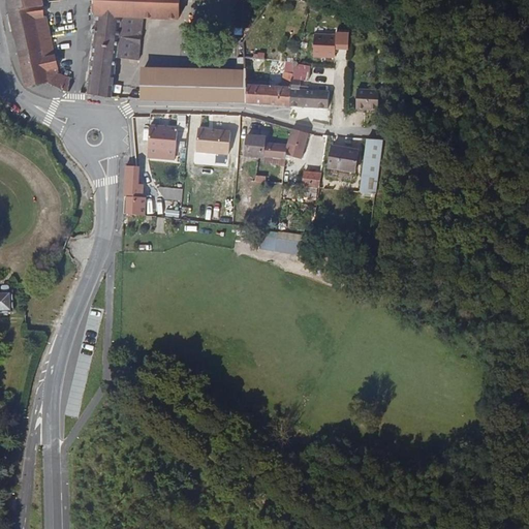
[(58,87),(69,92),(71,78),(59,73),(48,17),(44,16),(40,0),(7,0),(13,26),(27,86),(50,83),(58,87)]
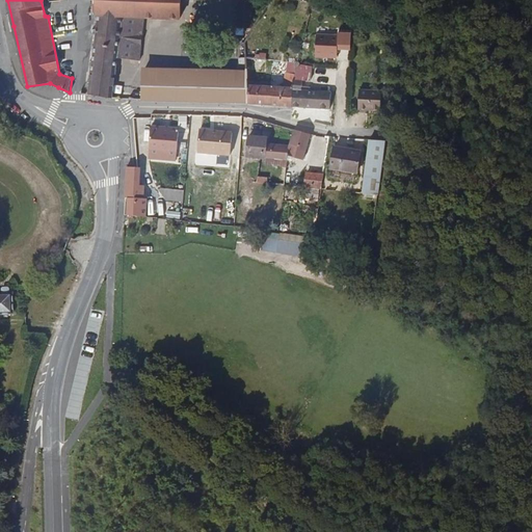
[(89,96),(114,98),(118,57),(140,59),(145,17),(182,18),(182,0),(96,0),(98,16),(97,36),(89,96)]
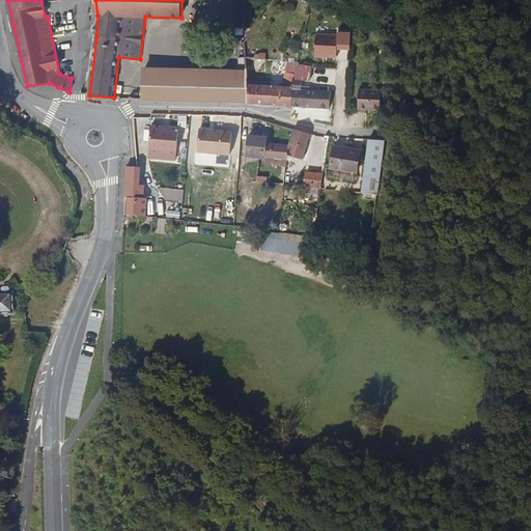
[(254,25),(254,0),(241,0),(240,25),(254,25)]
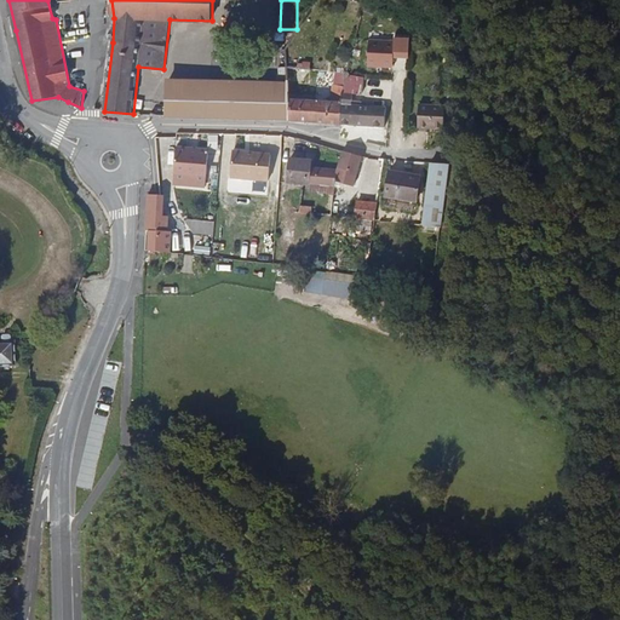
[(373,39),(372,65),(395,67),(396,57),(411,58),(412,35),(386,34),(385,40),(373,39)]
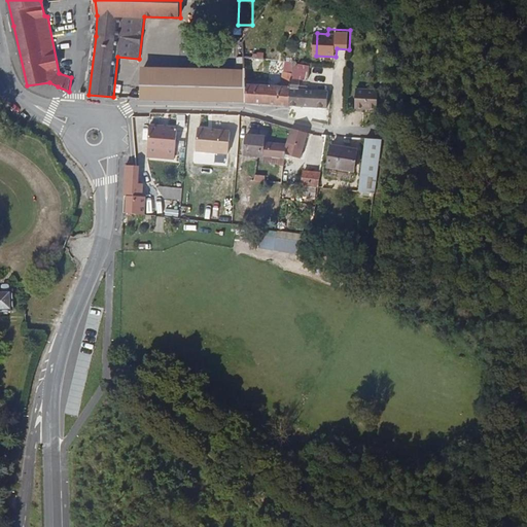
[(292,79),(295,63),(296,61),(292,61),(287,60),(281,85),(290,85),(292,79)]
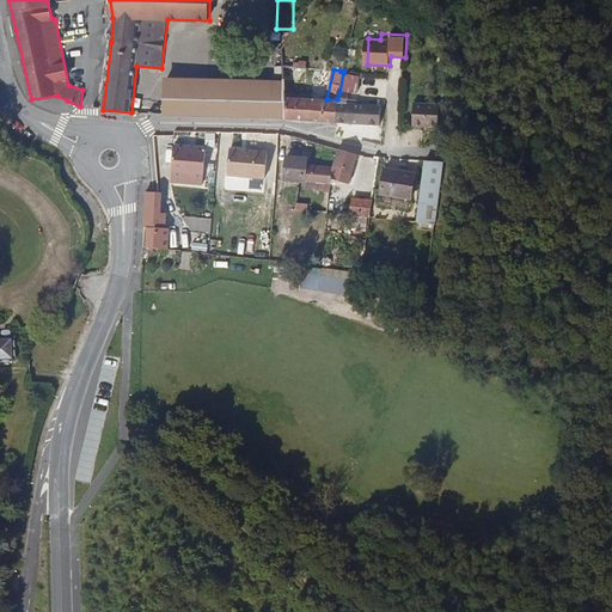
[(340,92),(349,92),(357,92),(360,77),(343,73),(340,92)]
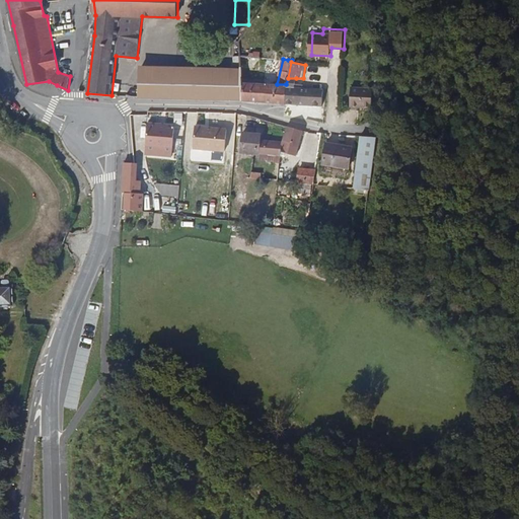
[(195,99),(243,100),(242,82),(241,77),(241,73),(191,72),(140,71),(139,98),(195,99)]
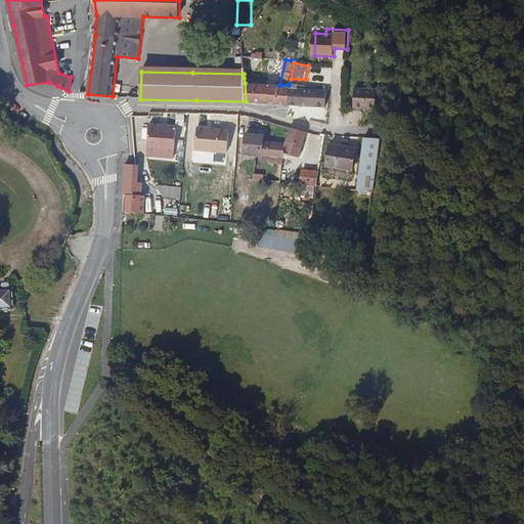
[(291,79),(289,85),(289,88),(298,88),(299,79),(291,79)]
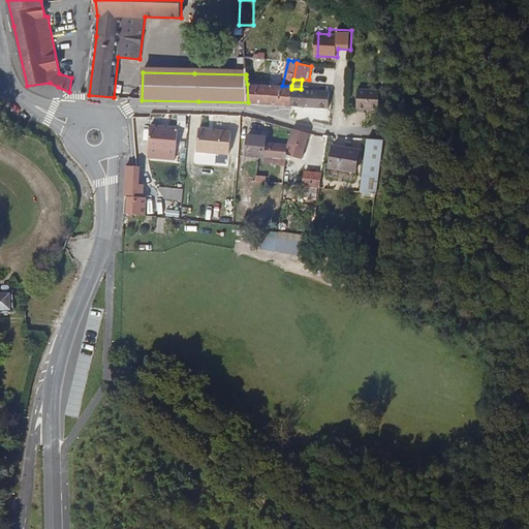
[(248,103),(292,106),(291,89),(291,86),(282,86),(247,84),(248,102),(248,103)]
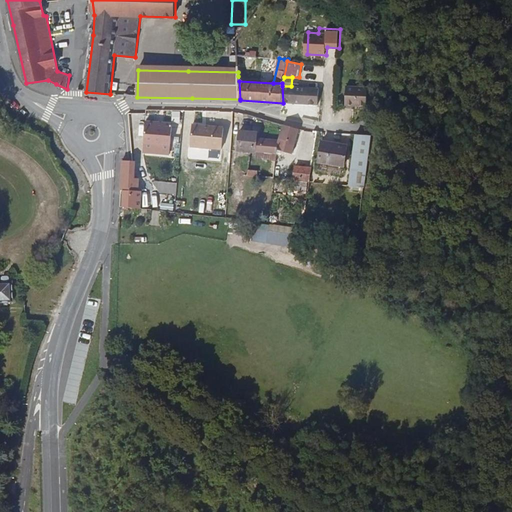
[(282,86),(283,103),(319,105),(319,88),(291,86),(282,86)]
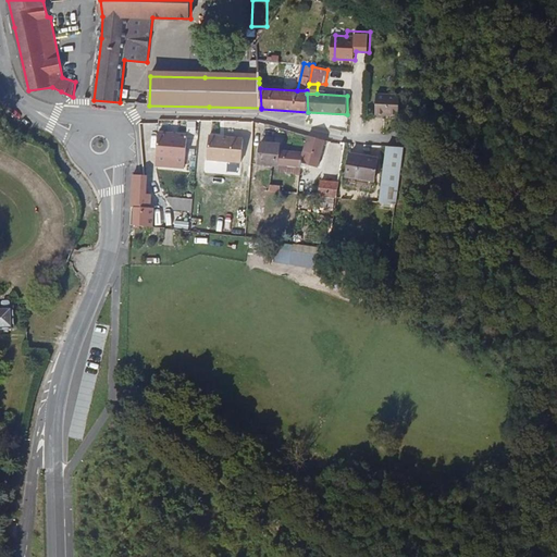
[(403,96),(379,95),(378,115),(401,116),(403,96)]
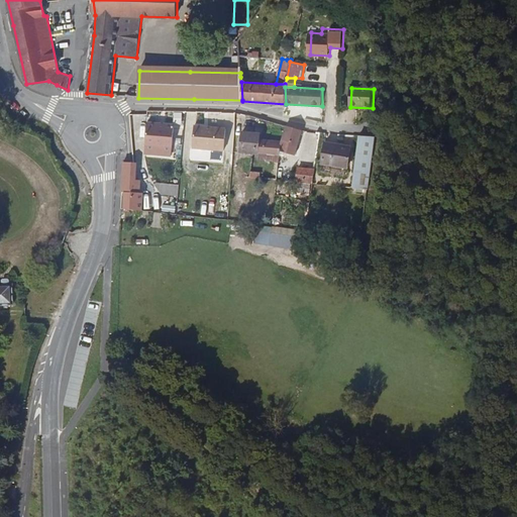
[(173,146),(175,125),(148,123),(146,145),(173,146)]
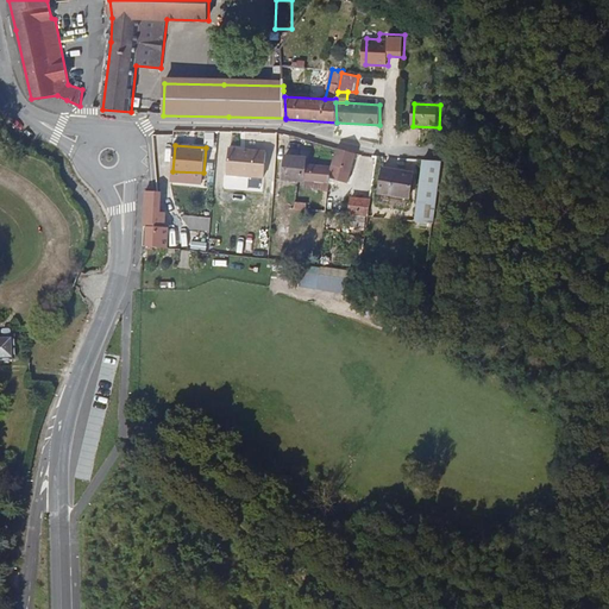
[(267,176),(269,151),(231,149),(230,174),(267,176)]
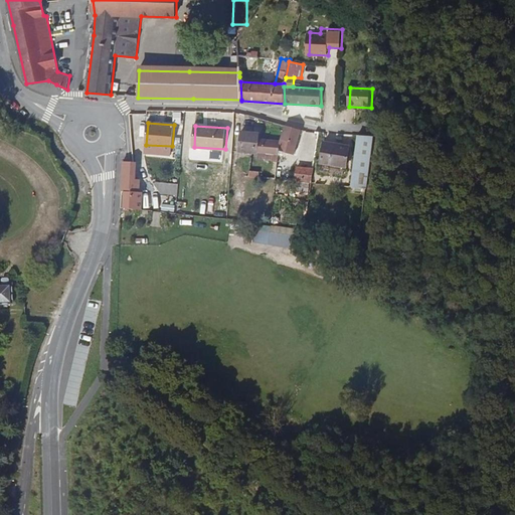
[(302,130),(285,126),(280,143),(280,151),(295,156),(302,130)]
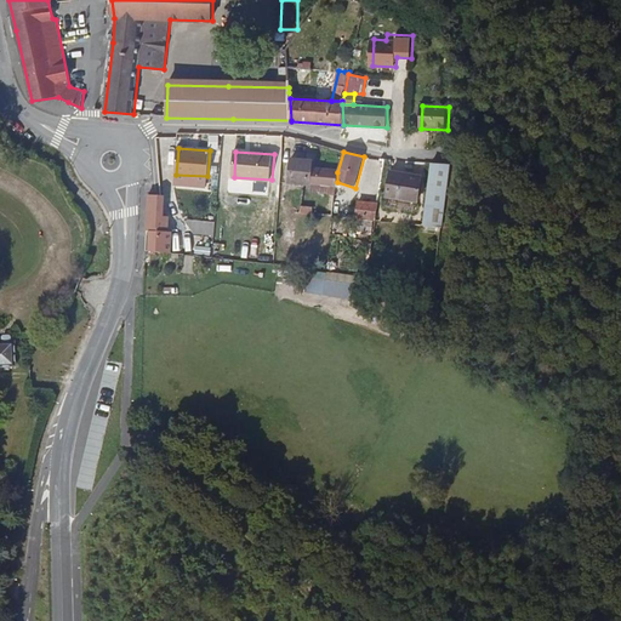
[(337,182),(337,172),(313,169),(305,169),(306,160),(292,159),(290,182),(305,184),(305,180),(337,182)]
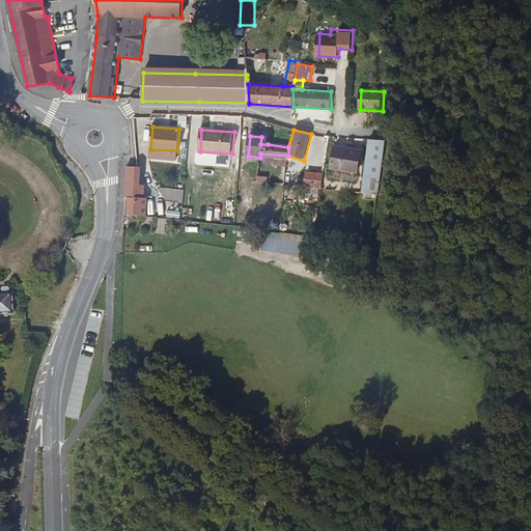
[(386,140),(370,139),(363,193),(379,195),(386,140)]
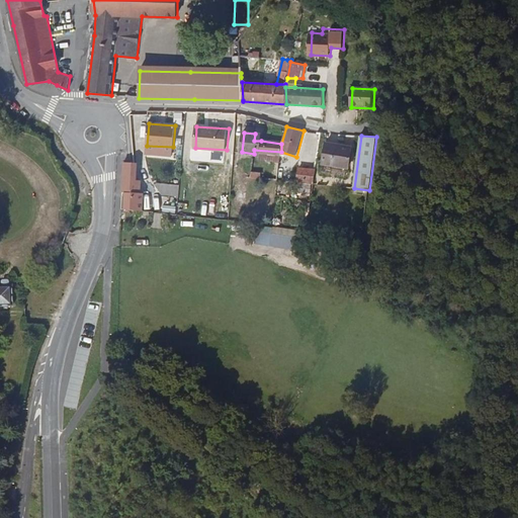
[(348,168),(351,147),(326,144),(323,164),(348,168)]
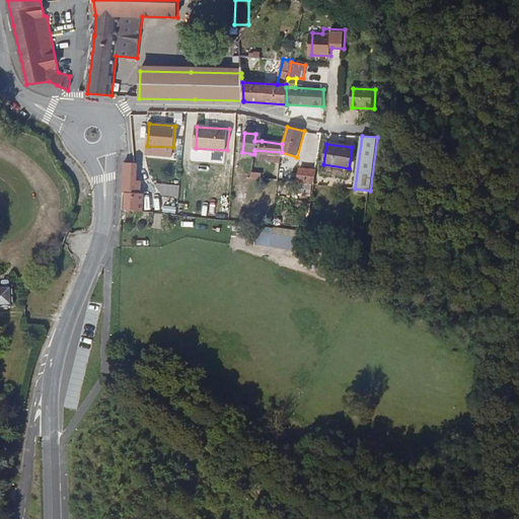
[(173,147),(147,146),(147,154),(173,155),(173,147)]
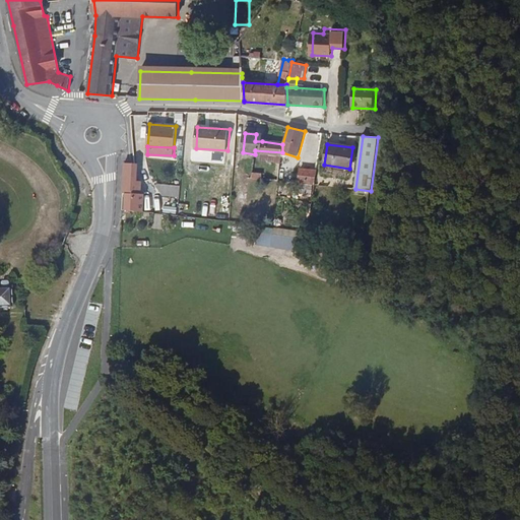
[(281,163),(282,152),(255,150),(255,154),(261,154),(261,160),(281,163)]
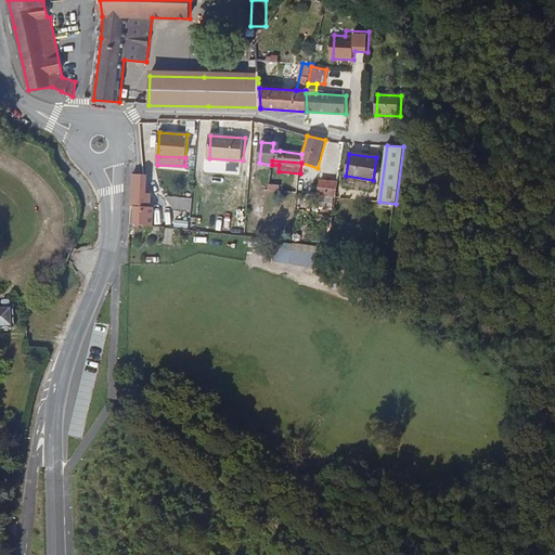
[(452,201),(456,168),(429,165),(425,197),(452,201)]
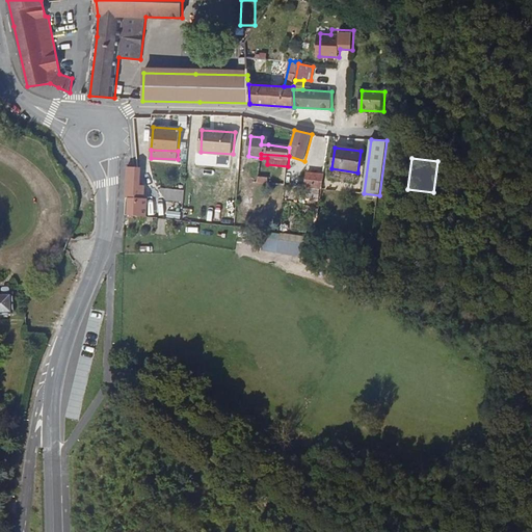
[(129,167),(127,216),(145,218),(147,188),(141,188),(142,169),(139,168),(129,167)]
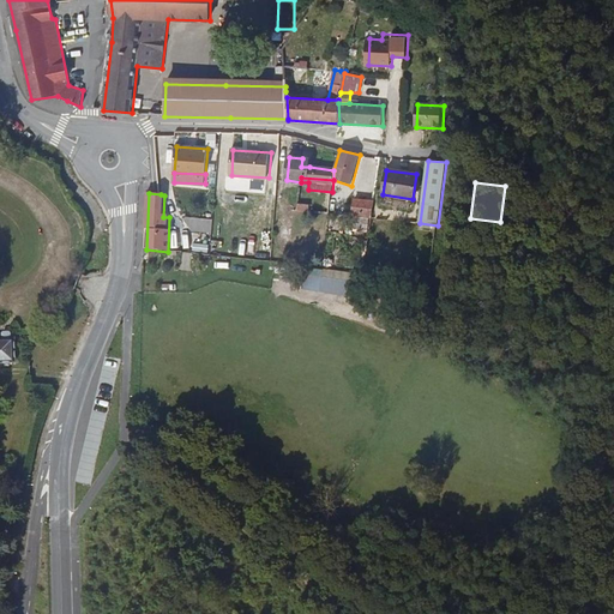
[(372,218),(374,200),(355,198),(353,216),(372,218)]
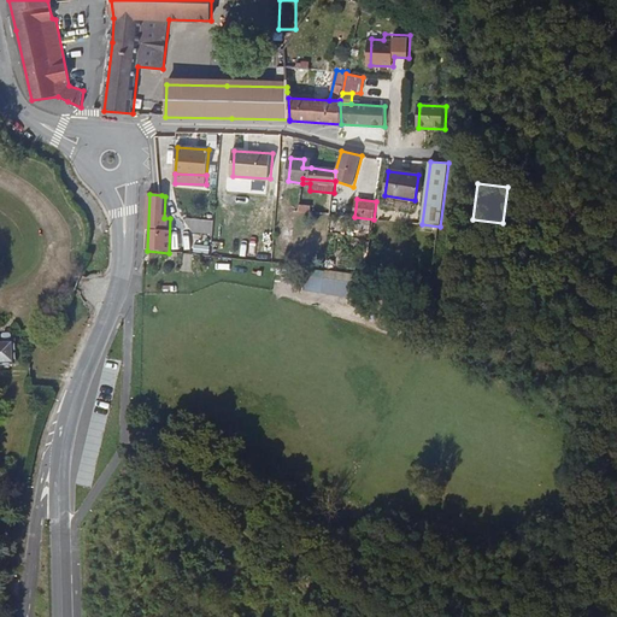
[(191,230),(212,231),(213,219),(191,218),(191,230)]
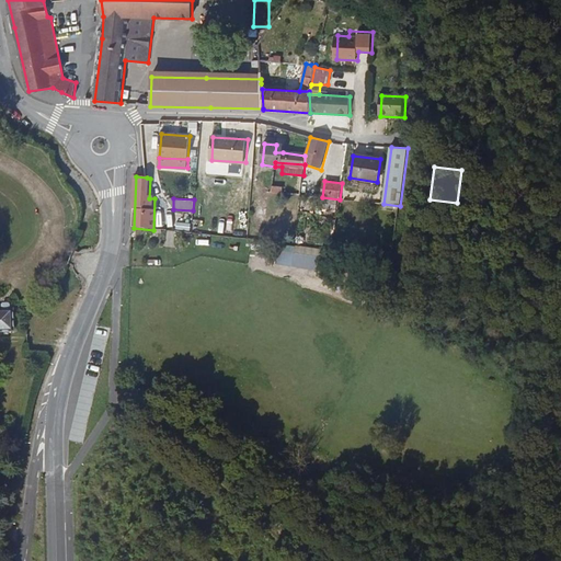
[(278,244),(277,265),(319,267),(320,247),(278,244)]
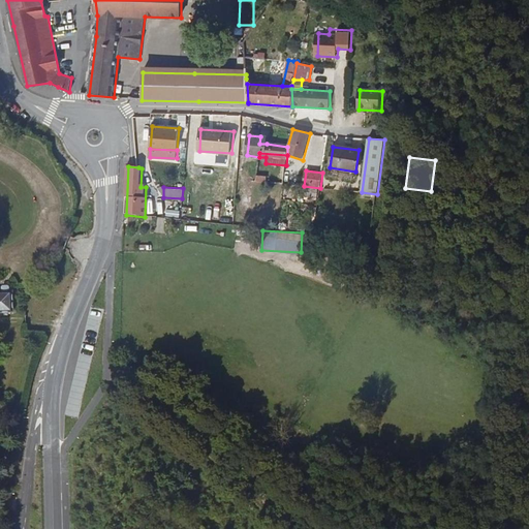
[(0,309),(12,309),(11,288),(0,289),(0,309)]
